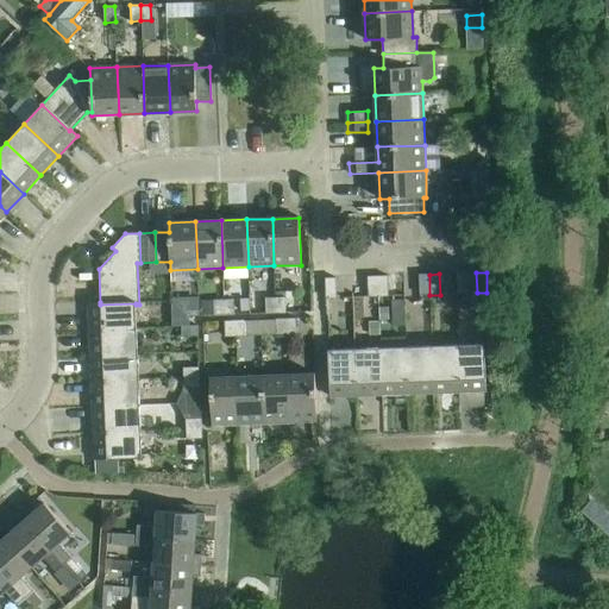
[(429,295),(429,275),(419,275),(420,295),(429,295)]
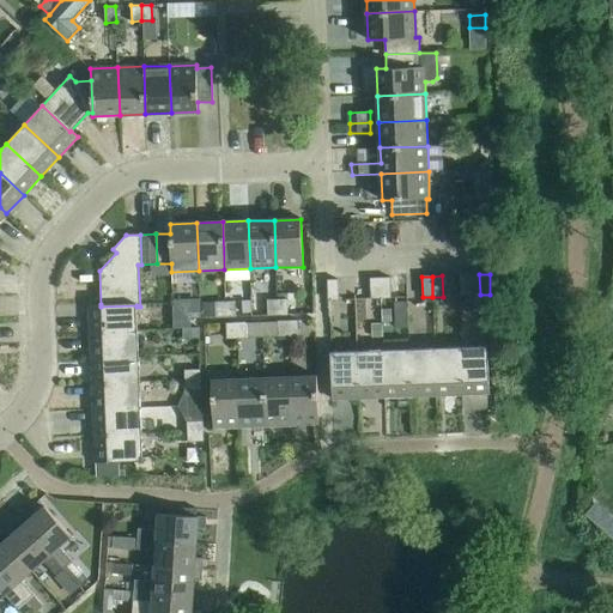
[(381,299),(380,278),(370,279),(371,299),(381,299)]
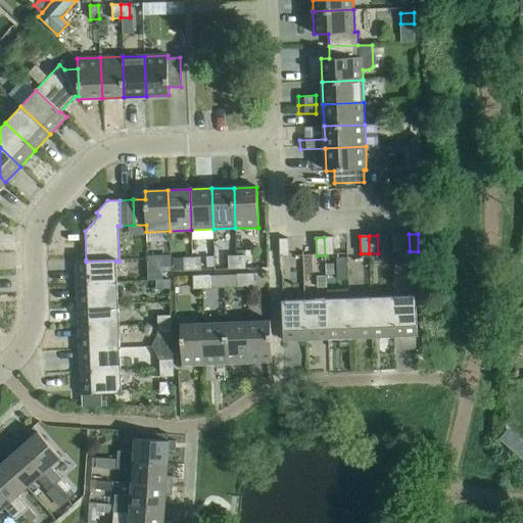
[(333,237),(324,237),(325,255),(334,254),(333,237)]
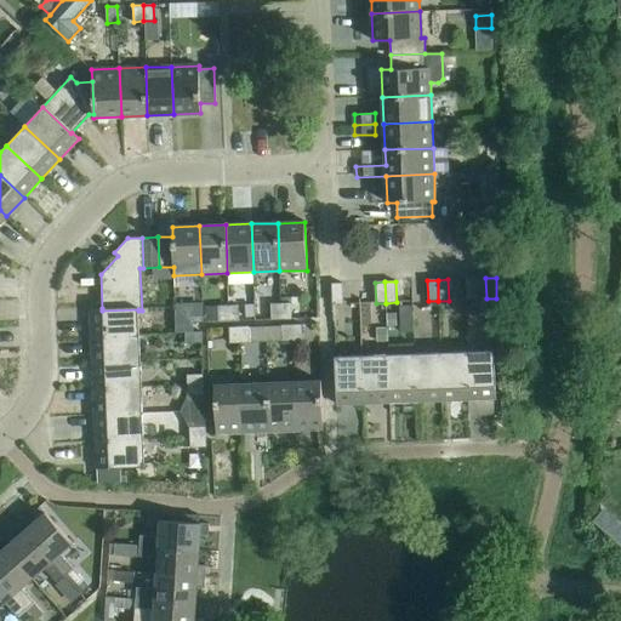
[(331,284),(332,305),(343,305),(342,284),(331,284)]
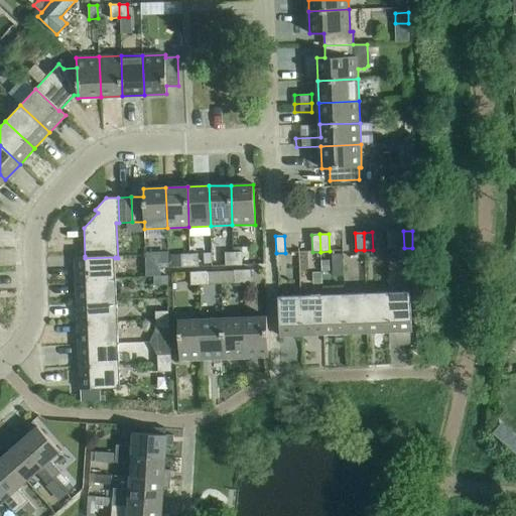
[(223,266),(222,249),(212,249),(213,258),(213,266),(223,266)]
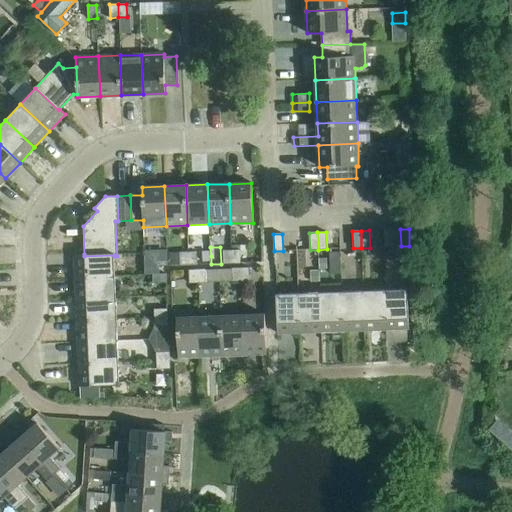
[(232,264),(232,250),(223,251),(224,264),(232,264)]
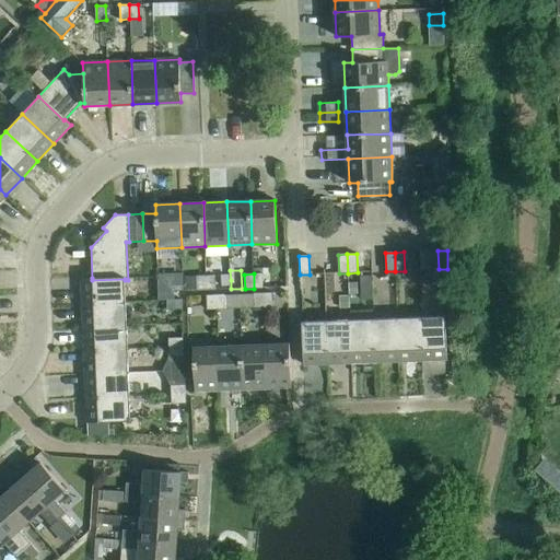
[(263,273),(254,273),(254,289),(263,288),(263,273)]
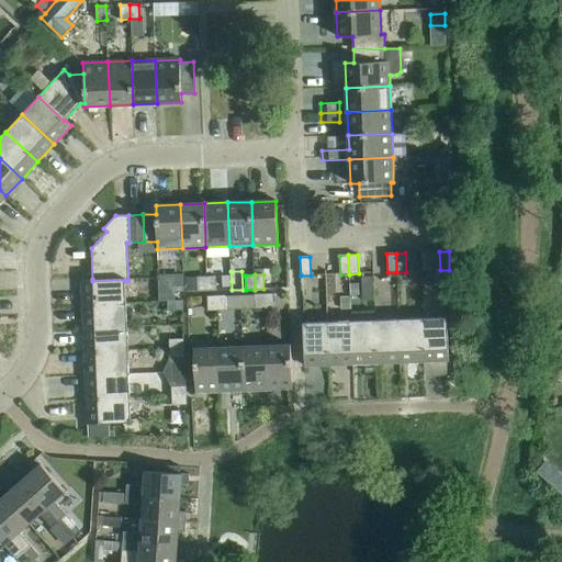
[(208,291),(206,277),(198,278),(198,292),(208,291)]
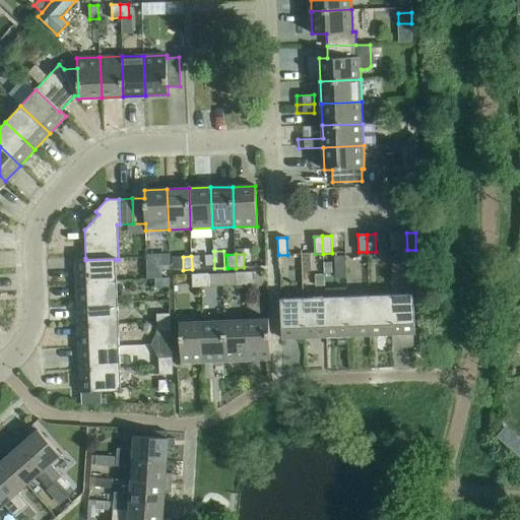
[(200,256),(191,256),(192,269),(200,269),(200,256)]
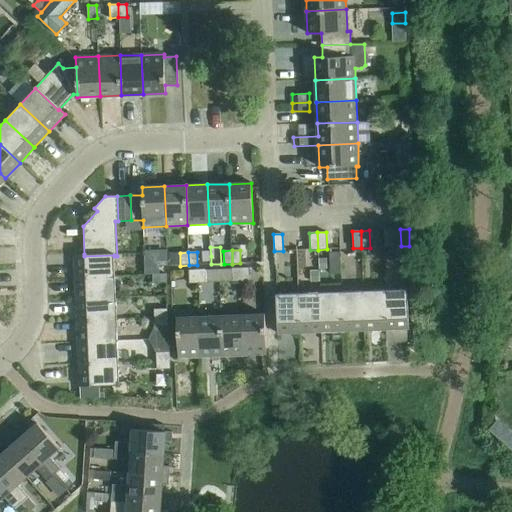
[(74,255),(75,278),(115,276),(114,256),(114,255),(84,256),(84,254),(74,255)]
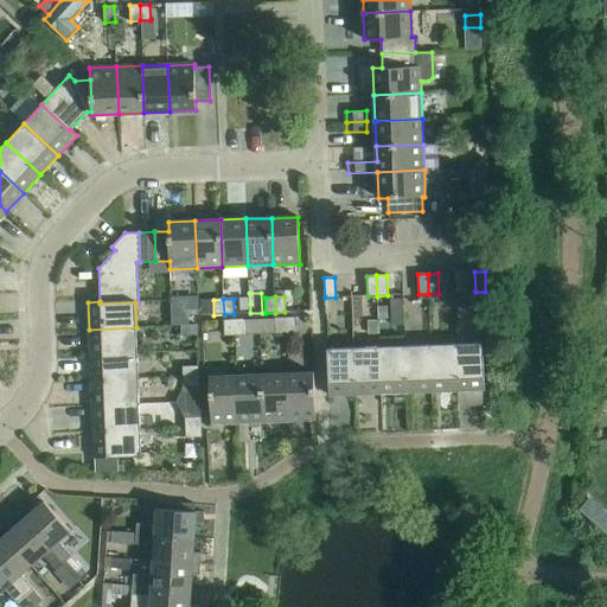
[(189,325),(189,317),(183,311),(173,304),(171,304),(172,326),(181,326),(189,325)]
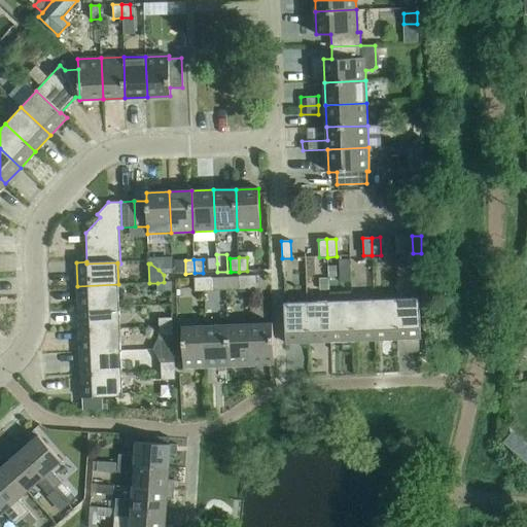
[(168,265),(159,266),(159,270),(164,275),(168,275),(168,265)]
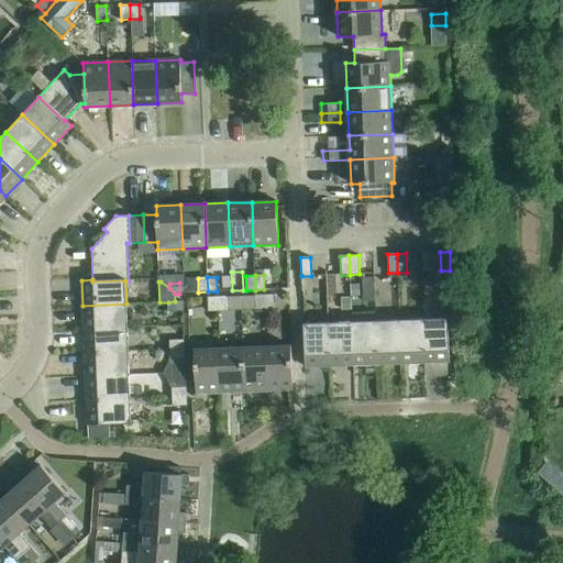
[(265,309),(264,295),(255,295),(255,310),(265,309)]
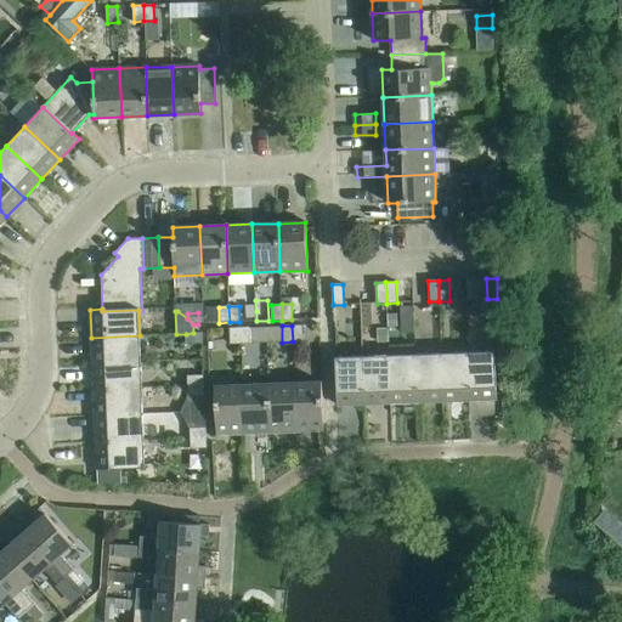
[(303,326),(292,326),(293,341),(303,341),(303,326)]
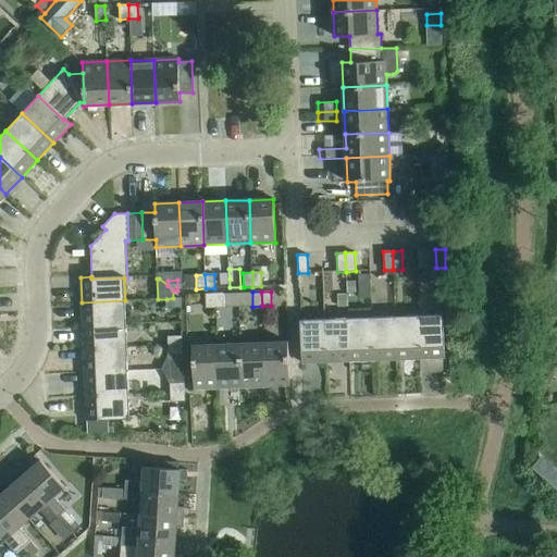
[(224,293),(214,294),(215,308),(224,308),(224,293)]
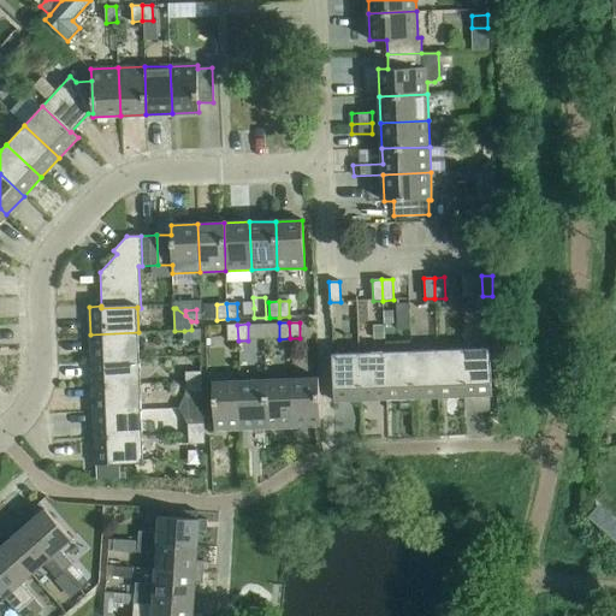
[(238,341),(237,325),(227,325),(227,341),(238,341)]
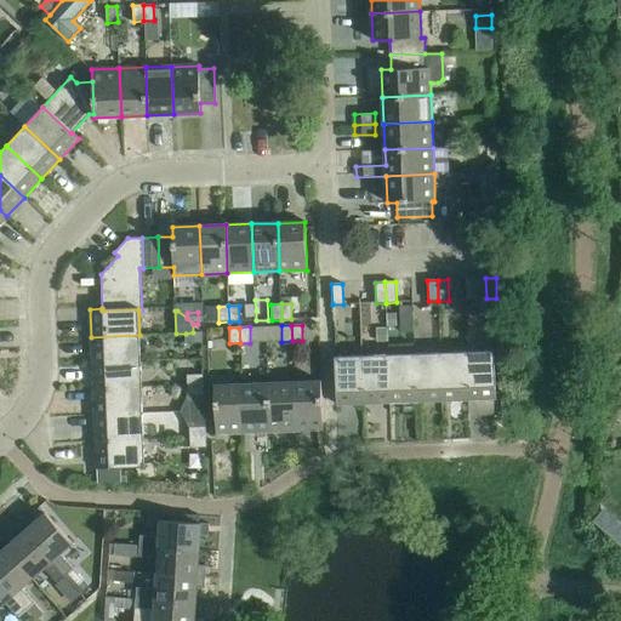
[(388,343),(387,329),(376,330),(377,343),(388,343)]
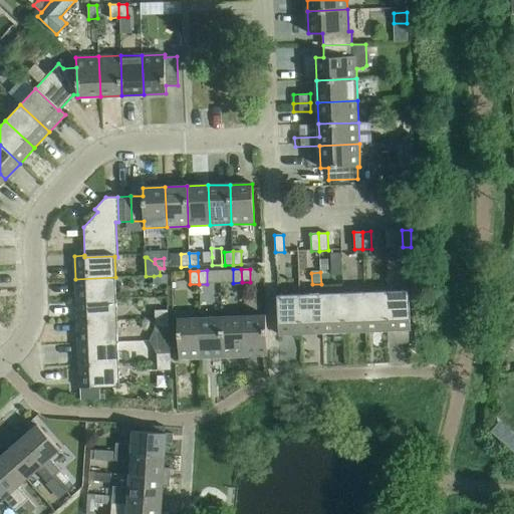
[(167,284),(167,275),(160,275),(154,276),(154,284),(167,284)]
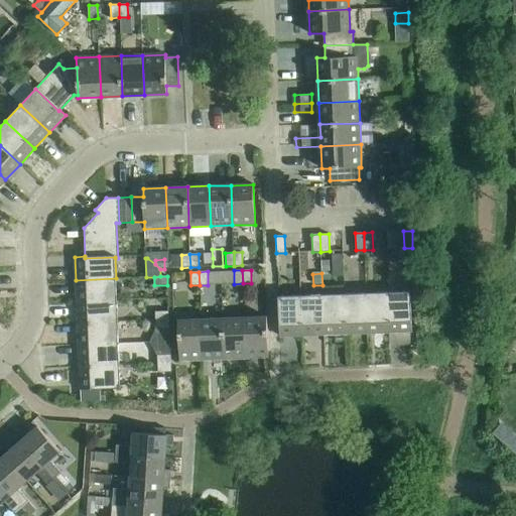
[(76,280),(77,301),(117,300),(116,278),(76,280)]
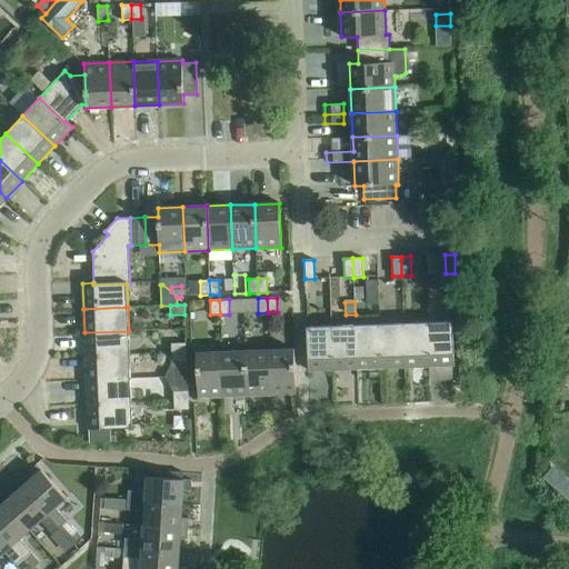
[(452,321),(428,322),(429,367),(455,366),(452,321)]
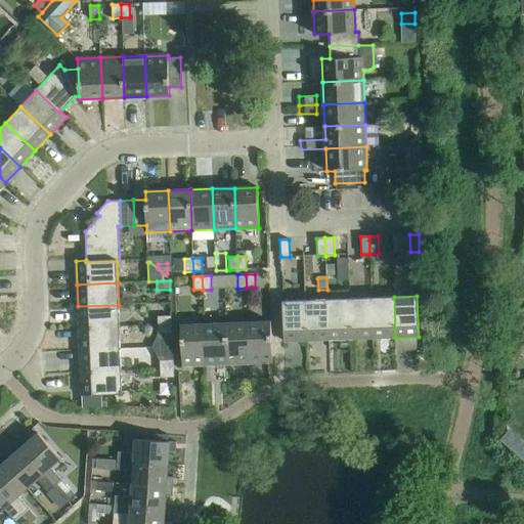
[(394,297),(372,298),(374,339),(395,338),(394,297)]
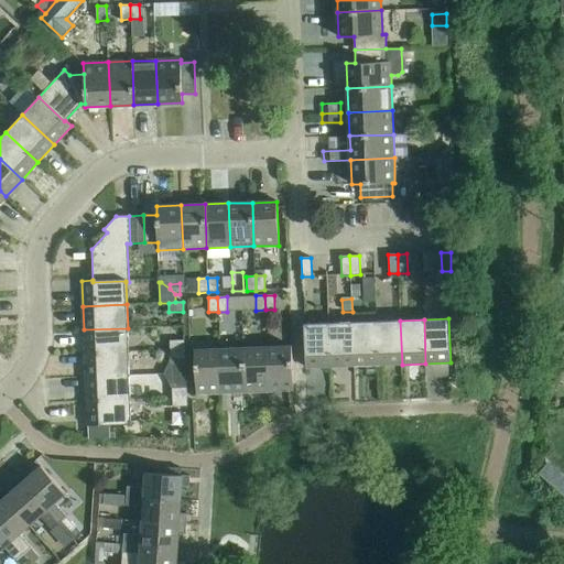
[(400,321),(376,322),(378,365),(402,365),(400,321)]
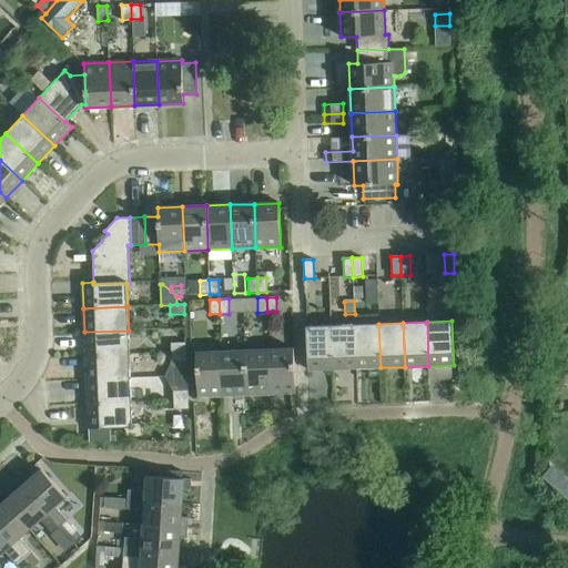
[(378,324),(355,325),(356,368),(381,367),(378,324)]
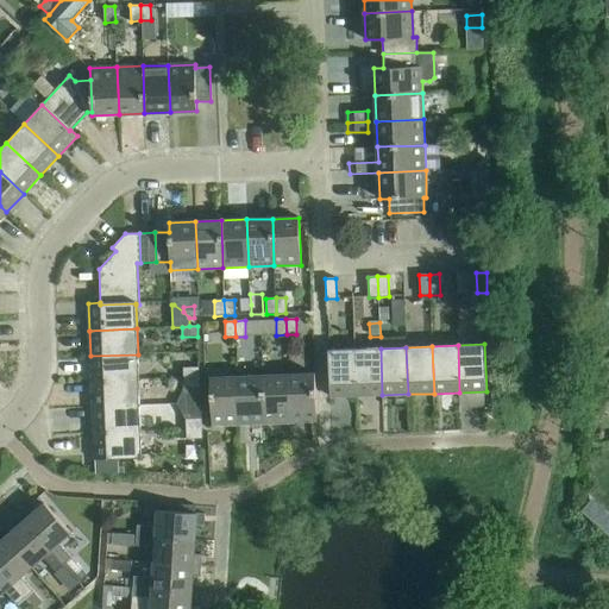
[(357,396),(355,349),(328,350),(331,397),(357,396)]
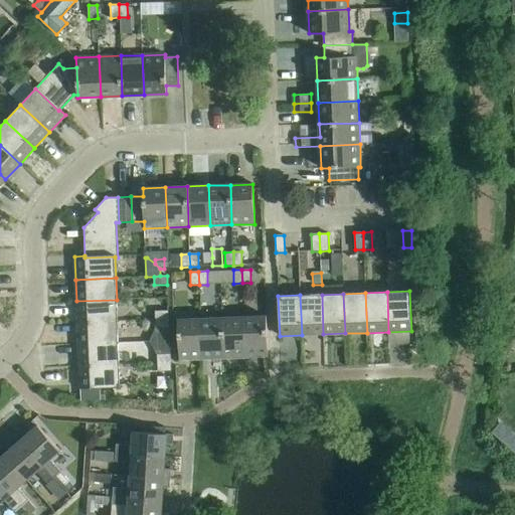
[(322,295),(300,295),(302,335),(323,334),(322,295)]
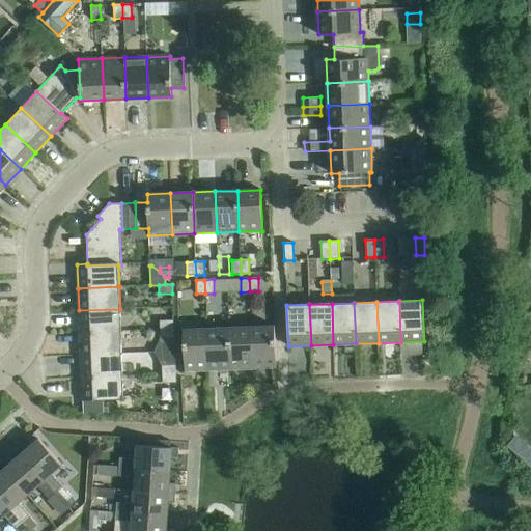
[(79,310),(80,333),(121,331),(120,309),(79,310)]
